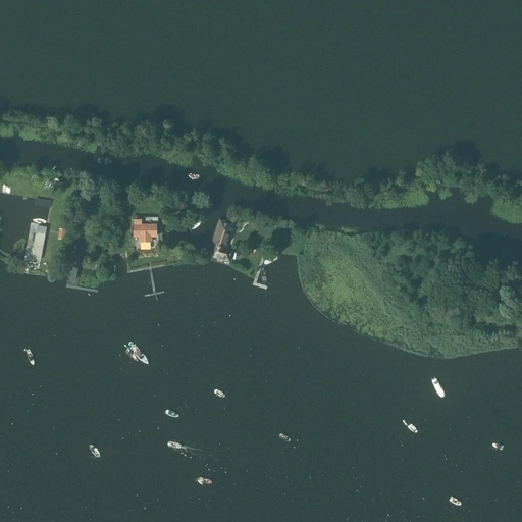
[(285,228),(288,222),(280,220),(278,226),(285,228)]
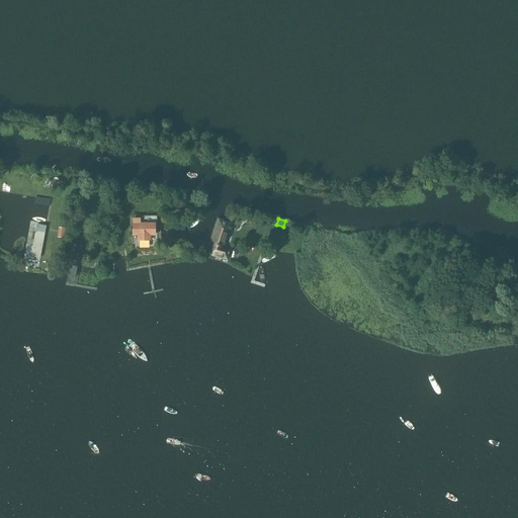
[(141,226),(141,220),(134,220),(134,237),(139,237),(139,242),(152,242),(153,237),(157,237),(157,226),(141,226)]
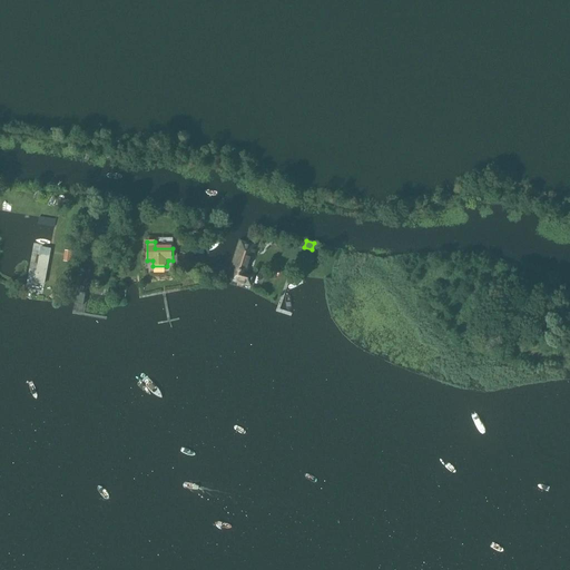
[(253,254),(255,248),(239,244),(232,269),(237,272),(235,279),(251,285),(254,275),(246,273),(252,254),(253,254)]
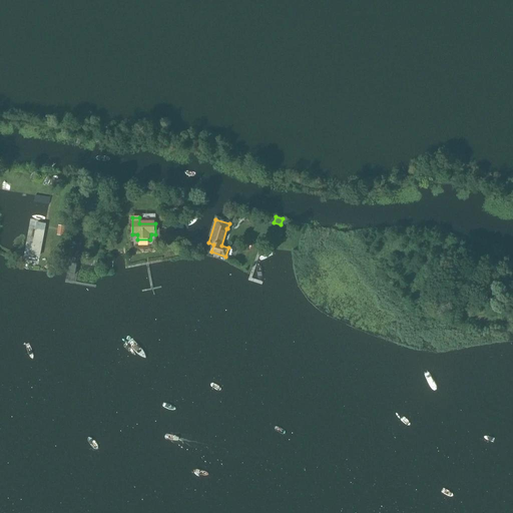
[(46,223),(36,221),(31,254),(40,257),(46,223)]
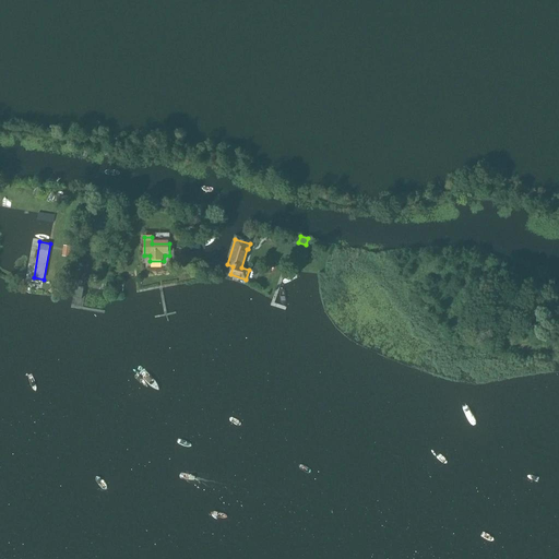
[(70,256),(71,248),(62,246),(61,254),(70,256)]
